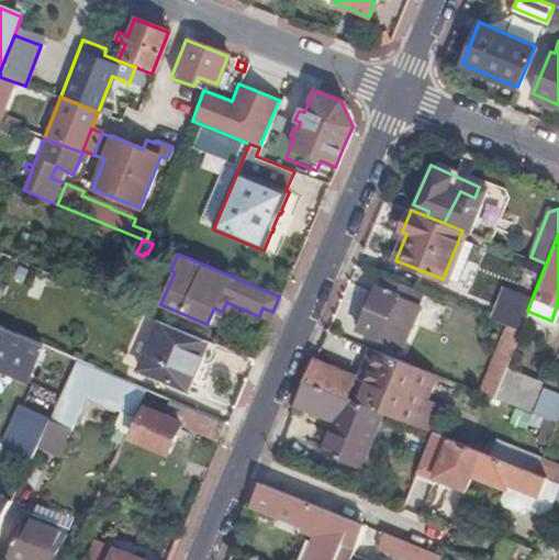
[(414,288),(380,275),(357,328),(399,346),(416,305),(409,302),(414,288)]
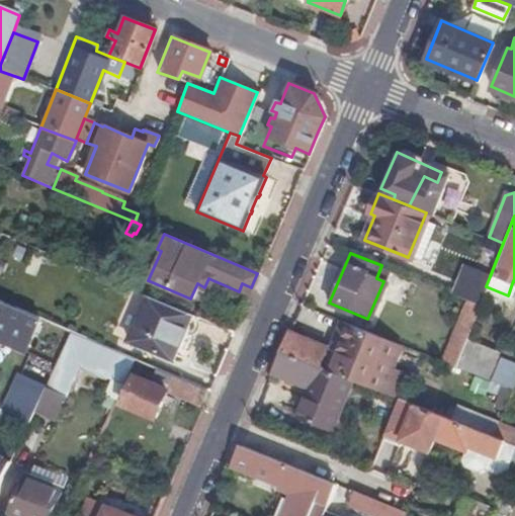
[(479,304),(486,286),(490,276),(463,265),(451,293),(465,298),(479,304)]
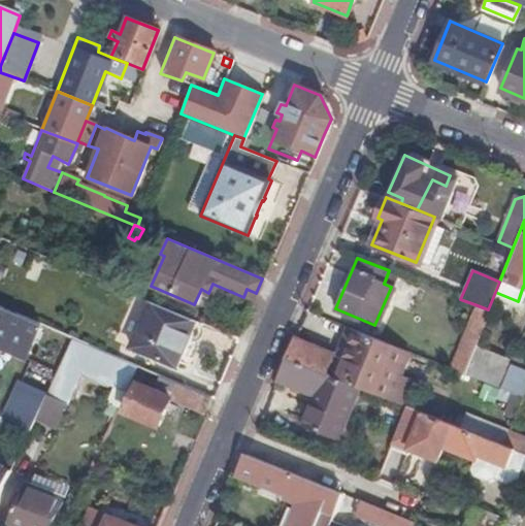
[(174,366),(194,321),(148,300),(128,347),(174,366)]
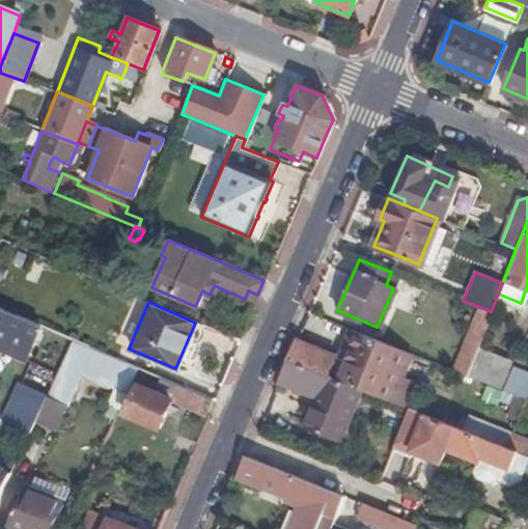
[(478,342),(491,311),(477,306),(465,337),(478,342)]
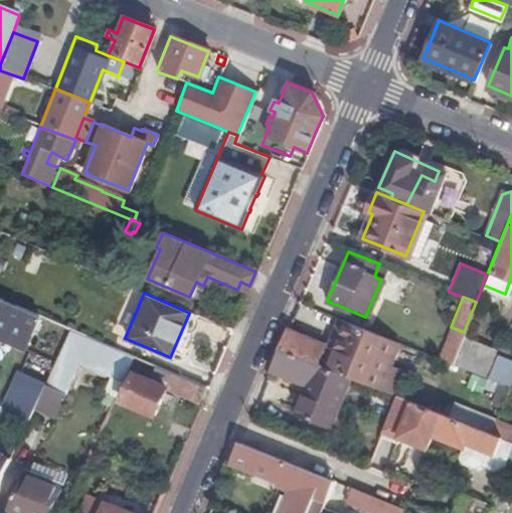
[(0,321),(29,334),(36,316),(0,300),(0,321)]
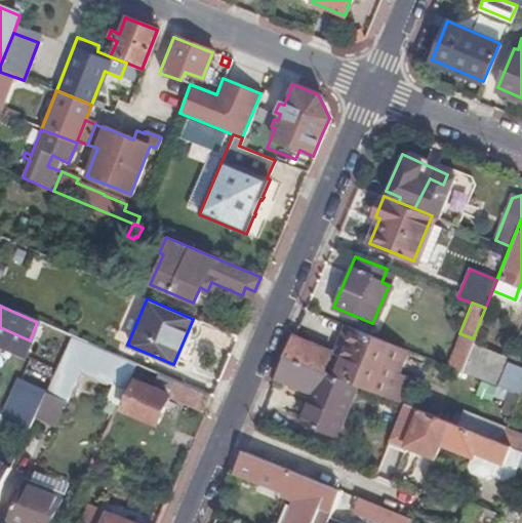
[(403,347),(346,324),(333,353),(343,358),(336,376),(354,383),(398,401),(407,375),(394,370),(403,347)]
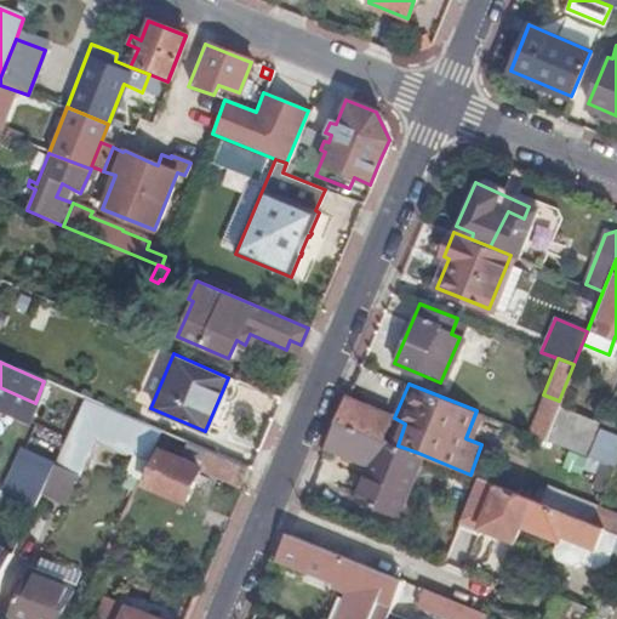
[(390,414),(344,395),(333,419),(381,438),(390,414)]
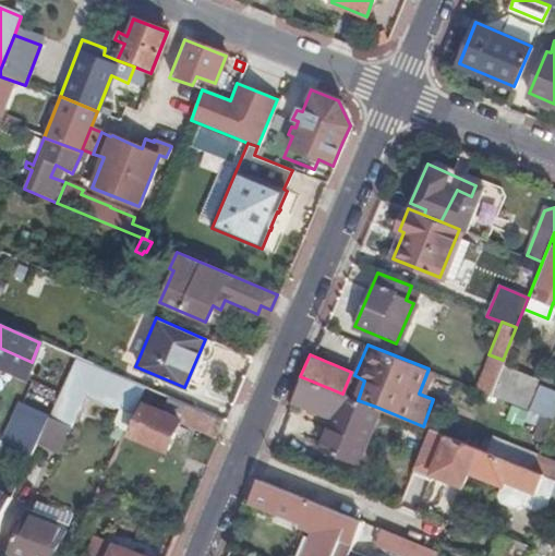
[(112,424),(124,428),(143,386),(72,357),(46,415),(69,426),(84,393),(119,408),(112,424)]
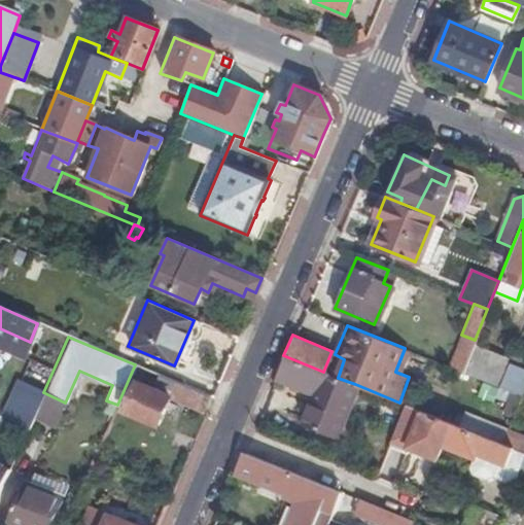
[(469,353),(462,372),(464,373),(481,379),(490,352),(473,345),(469,353)]
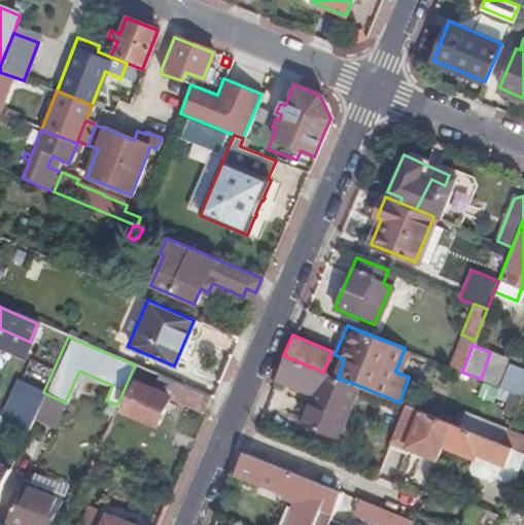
[(456,347),(448,366),(462,372),(469,353),(456,347)]
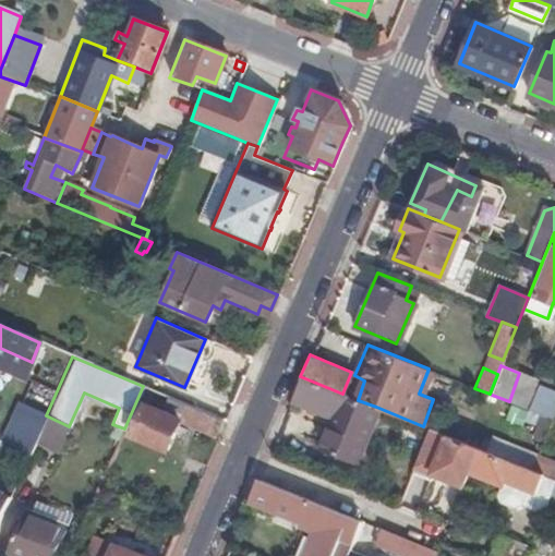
[(509,401),(526,408),(537,379),(519,373),(509,401)]
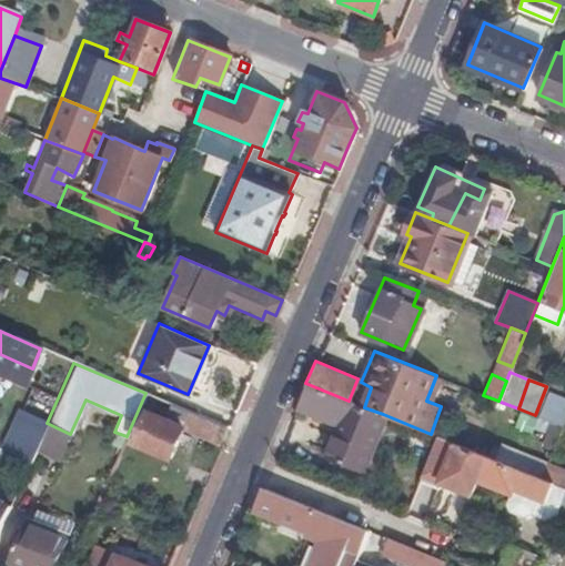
[(349,401),(305,383),(295,405),(336,422),(324,454),(361,470),(383,414),(364,407),(349,401)]
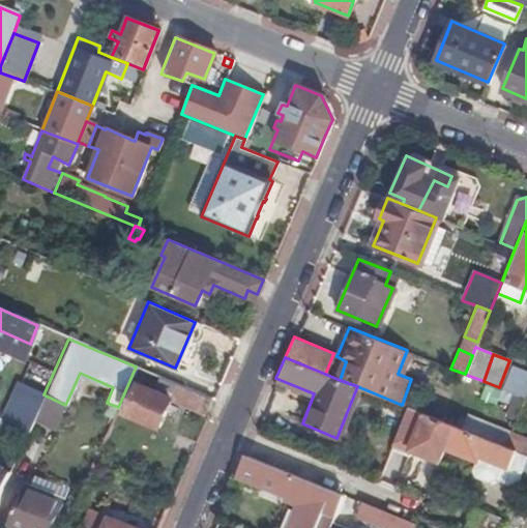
[(471,412),(484,381),(467,375),(455,405),(471,412)]
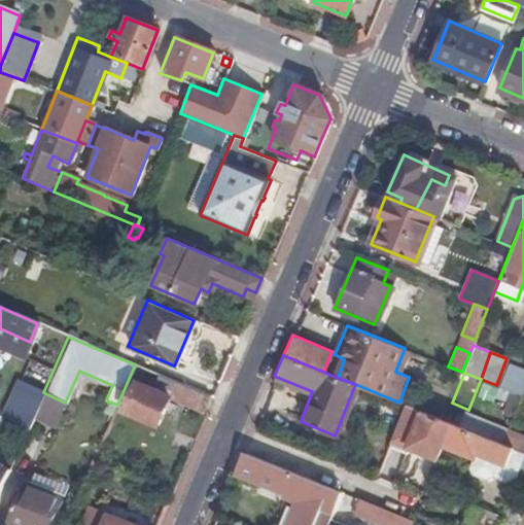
[(202,412),(209,395),(166,378),(159,393),(135,383),(124,410),(156,425),(168,396),(202,412)]
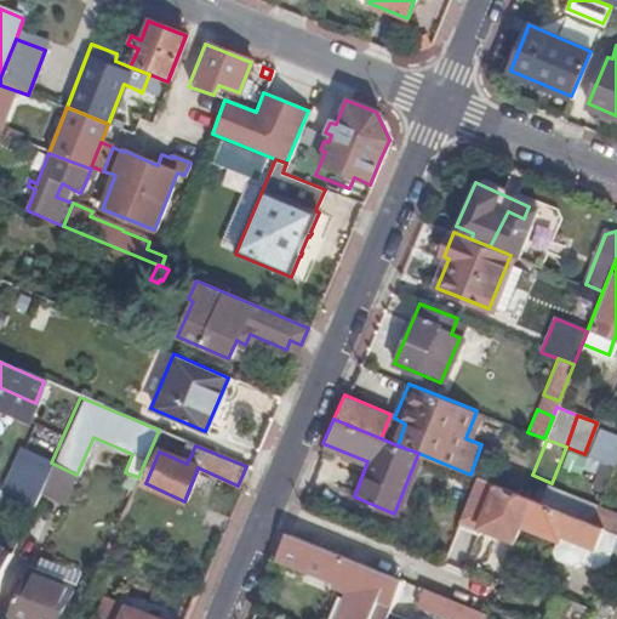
[(532,498),(475,476),(463,509),(484,517),(481,526),(515,540),(521,523),(532,498)]
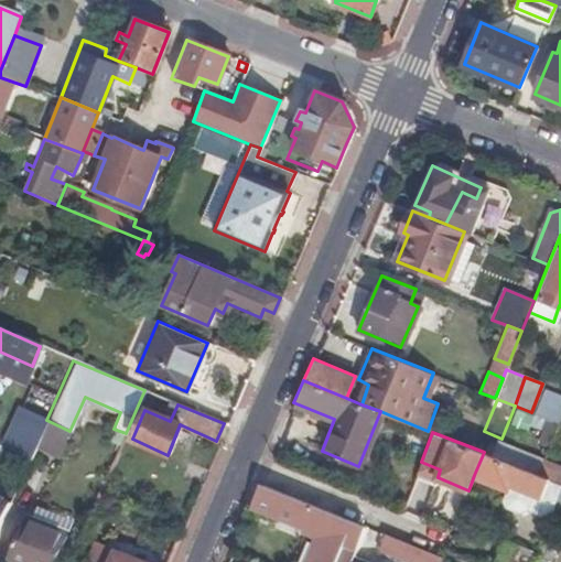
[(521,467),(484,452),(474,475),(505,487),(500,497),(504,504),(517,510),(526,508),(547,516),(552,504),(560,483),(537,474),(531,472),(521,467)]
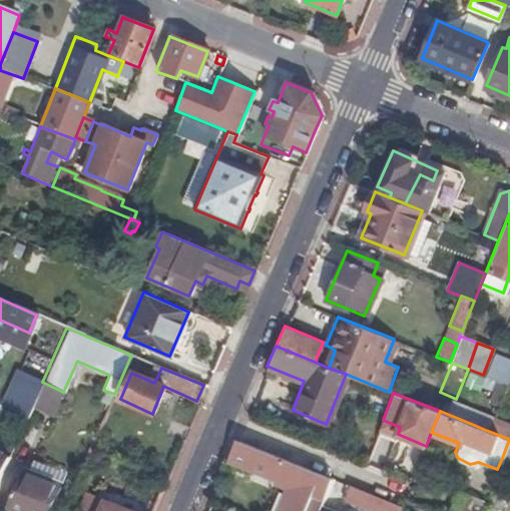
[(10,423),(21,428),(26,417),(15,413),(10,423)]
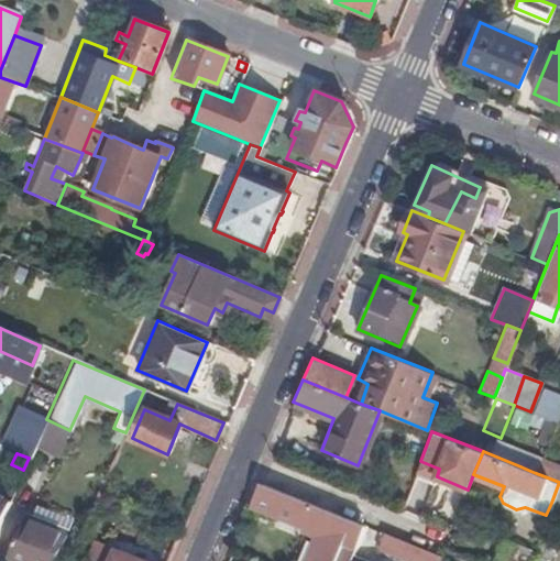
[(520,466),(530,471),(534,461),(525,457),(520,466)]
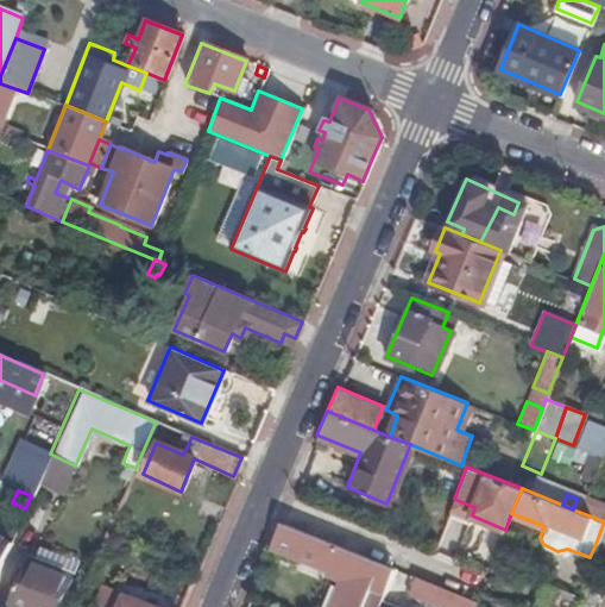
[(604,504),(585,496),(579,512),(604,521),(604,504)]
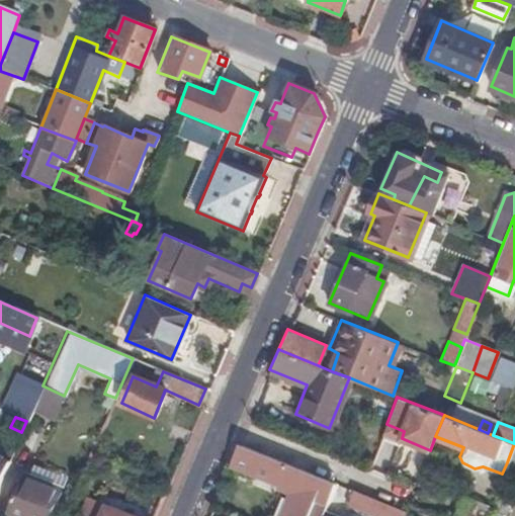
[(334,483),(238,443),(230,463),(296,491),(286,515),(307,515),(315,498),(327,503),(334,483)]
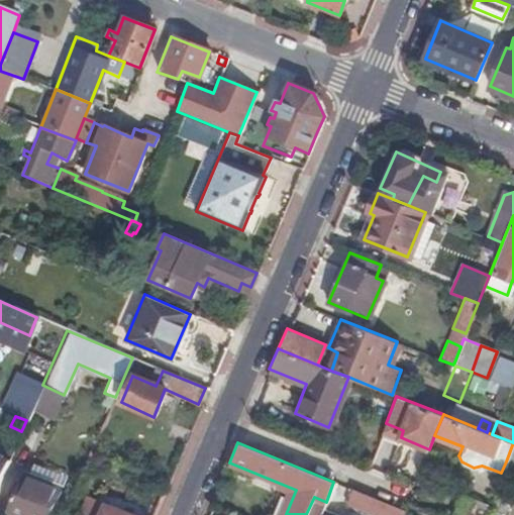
[(0,478),(8,460),(0,456),(0,478)]
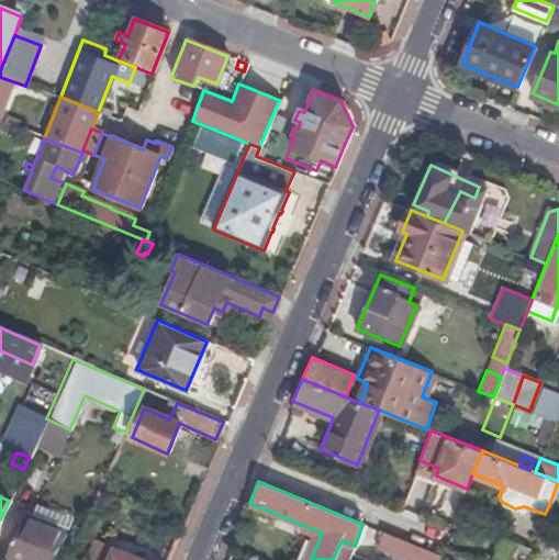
[(6,559),(9,559),(66,559),(76,539),(24,517),(6,559)]
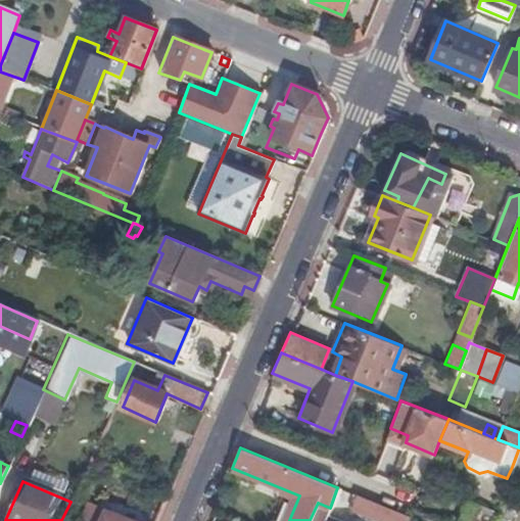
[(407,520),(410,517),(357,494),(350,510),(379,520),(407,520)]
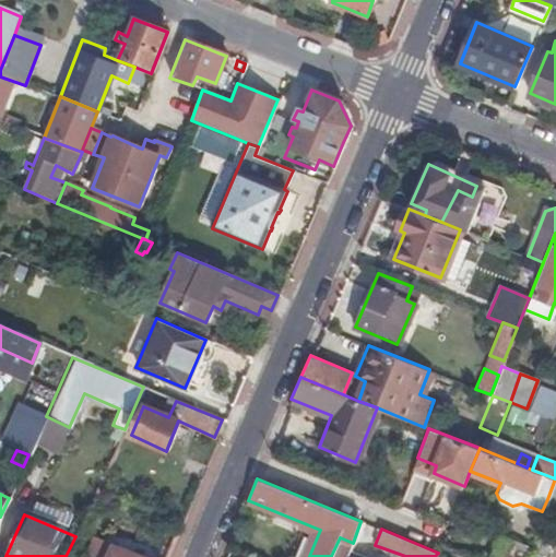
[(142,556),(92,536),(83,556),(142,556)]
